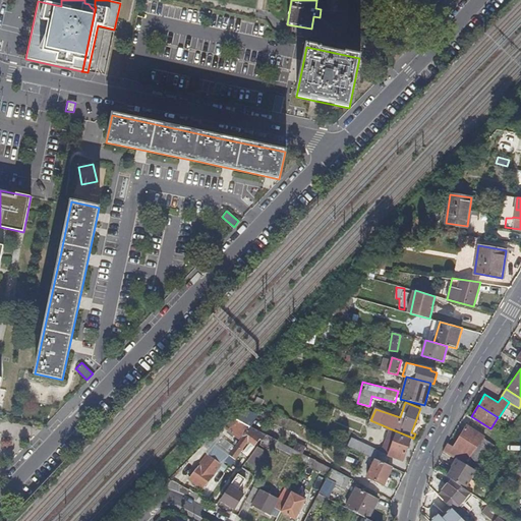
[(436,408),(425,406),(423,413),(432,415),(436,408)]
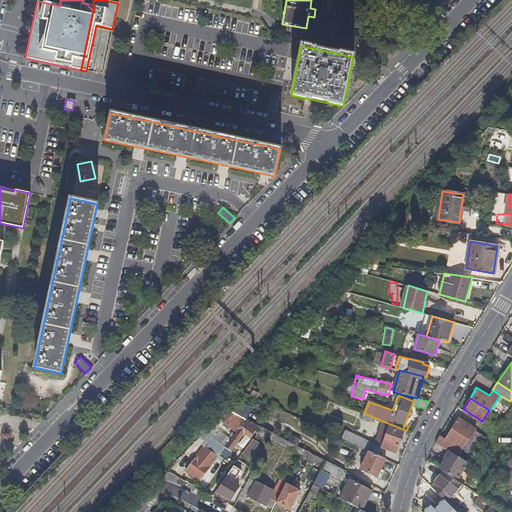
[(234,431),(242,419),(228,409),(219,422),(234,431)]
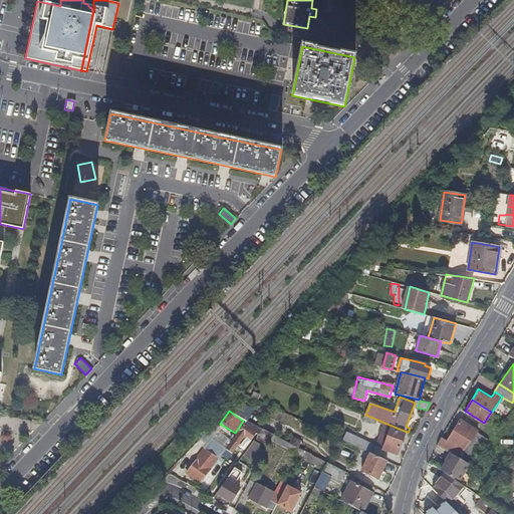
[(377,420),(365,415),(363,419),(375,424),(377,420)]
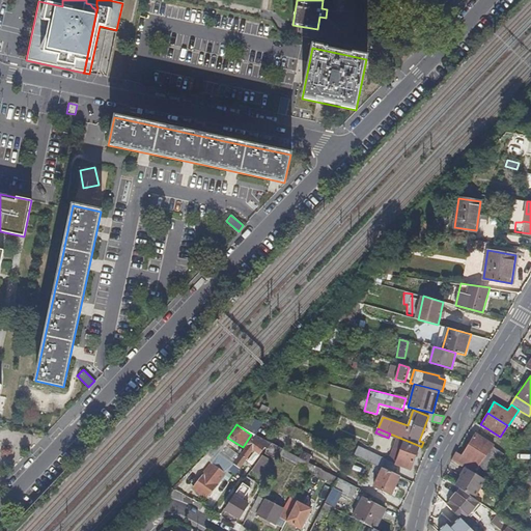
[(494,444),(475,432),(462,454),(471,459),(466,468),(473,472),(477,465),(490,472),(503,453),(493,446),(494,444)]
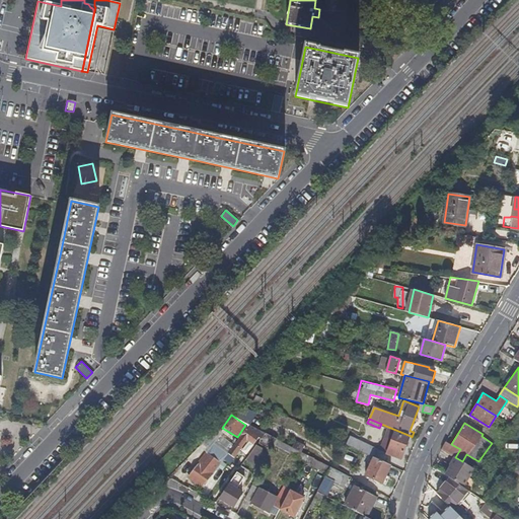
[(265,432),(249,424),(229,453),(235,457),(248,440),(253,444),(258,436),(261,438),(265,432)]
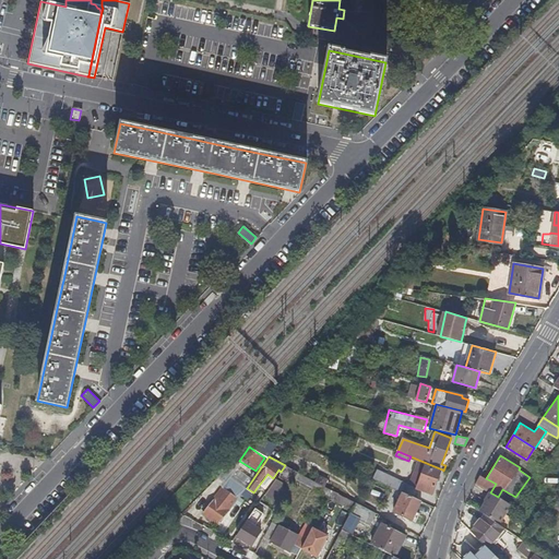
[(414,473),(420,475),(417,487),(416,489),(432,495),(442,470),(418,460),(414,473)]
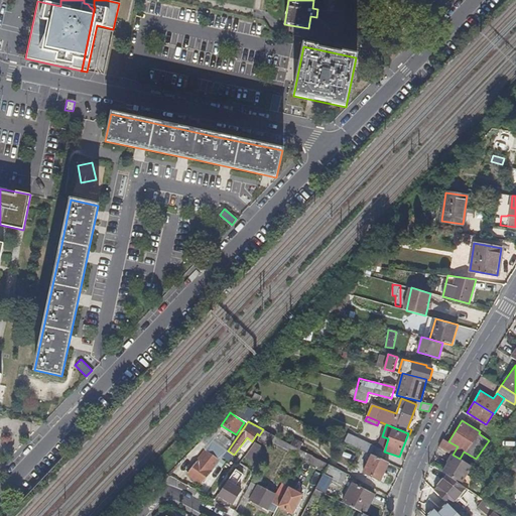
[(263,429),(259,435),(258,438),(271,445),(273,441),(275,436),(263,429)]
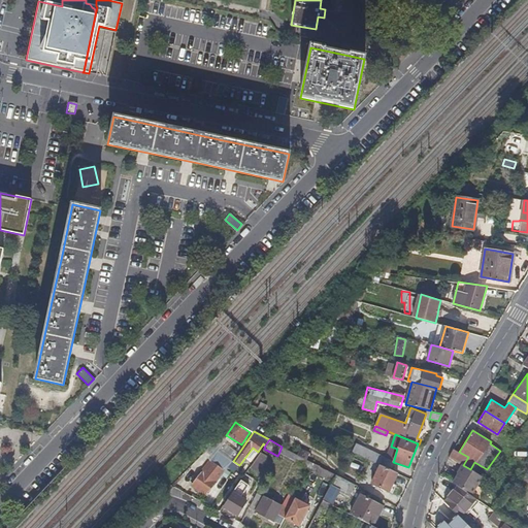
[(357,443),(353,452),(381,465),(385,456),(357,443)]
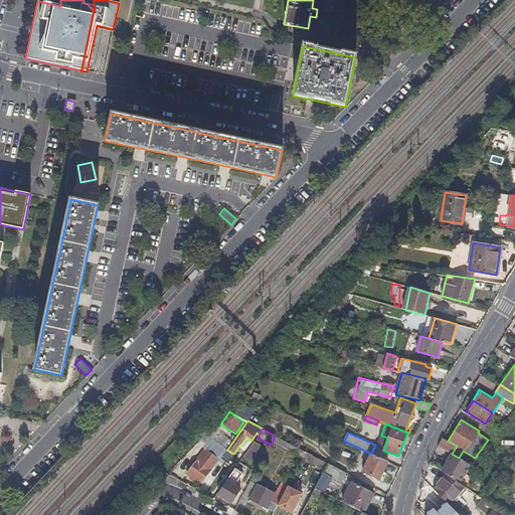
[(275,436),(273,441),(304,458),(307,452),(275,436)]
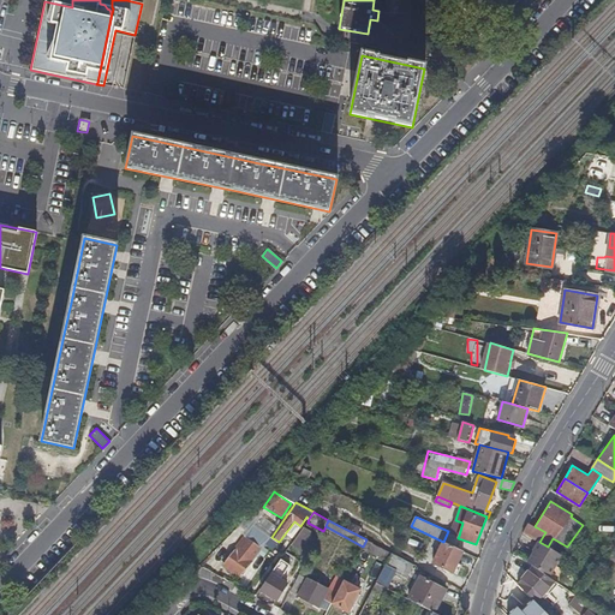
[(463,523),(455,520),(449,533),(459,536),(463,523)]
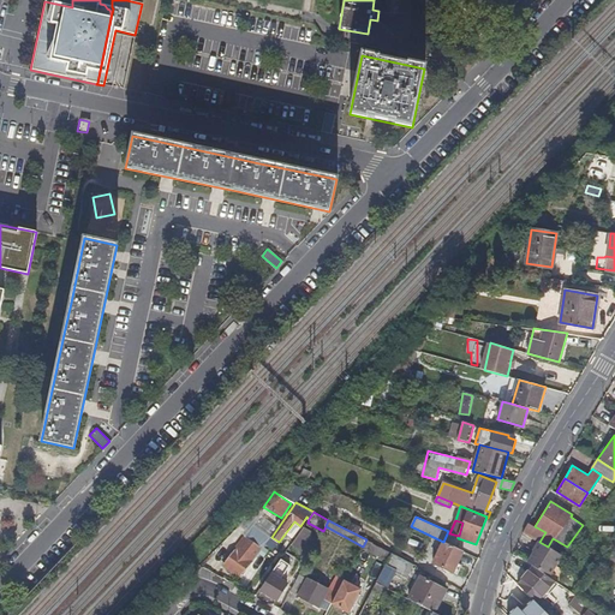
[(535,526),(529,523),(523,532),(538,541),(539,542),(545,532),(535,526)]
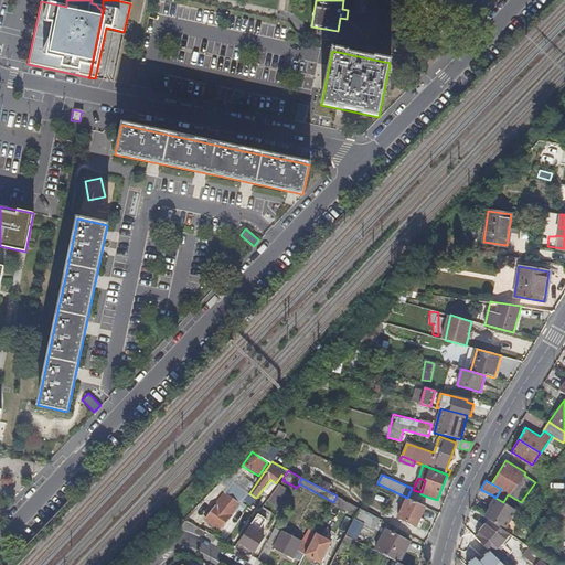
[(287,488),(279,484),(268,500),(278,505),(287,488)]
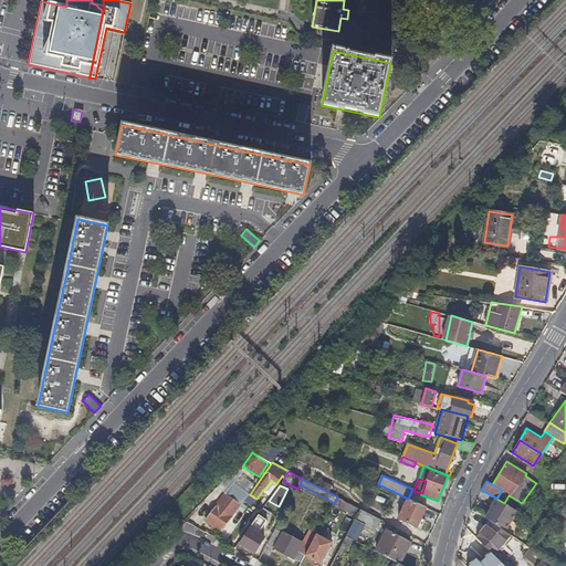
[(334,503),(334,504),(357,516),(362,509),(337,496),(334,503)]
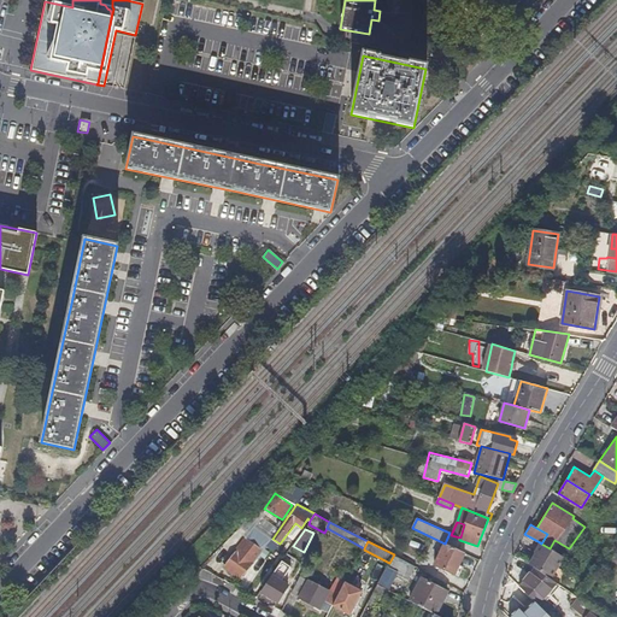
[(535,552),(528,563),(534,566),(536,569),(550,548),(541,544),(540,542),(535,552)]
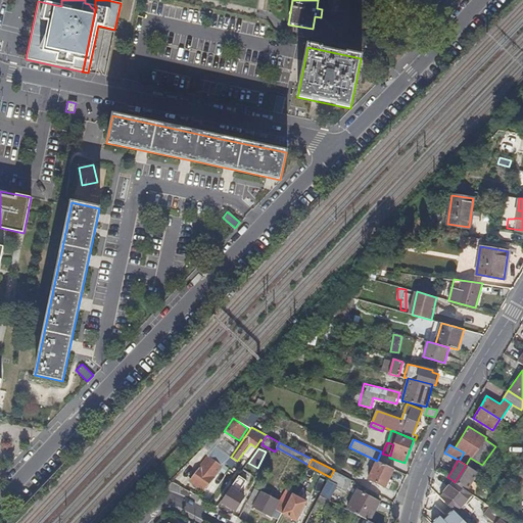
[(394,468),(377,461),(369,478),(389,488),(393,480),(389,479),(394,468)]
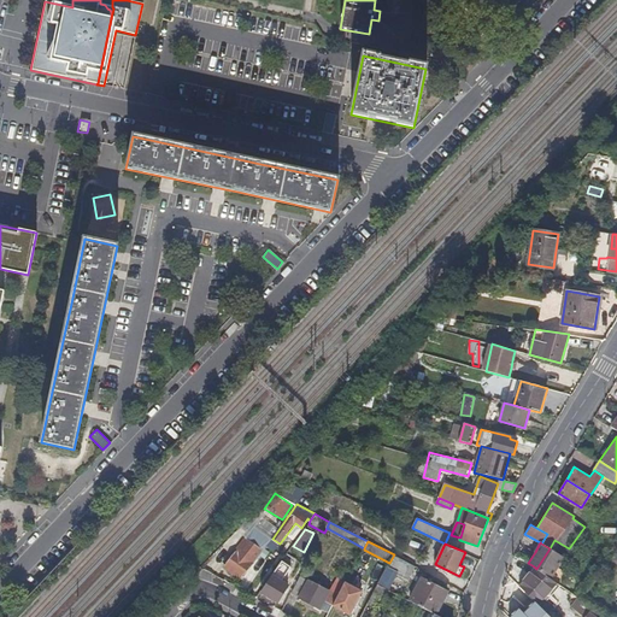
[(259,548),(258,547),(252,556),(250,554),(245,558),(253,565),(264,551),(259,548)]
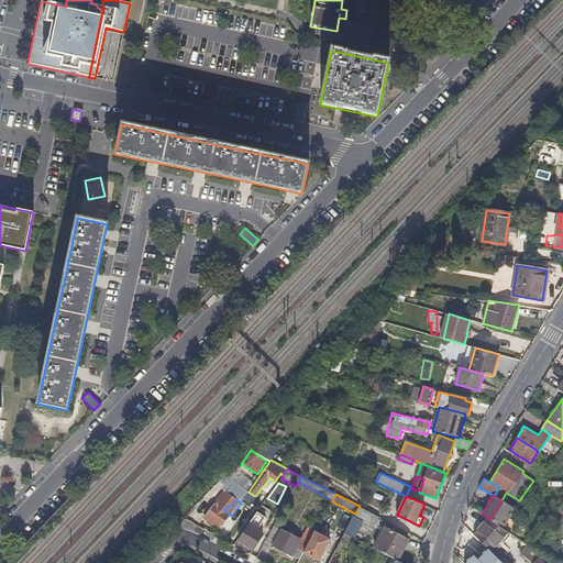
[(515,507),(501,500),(489,519),(503,528),(515,507)]
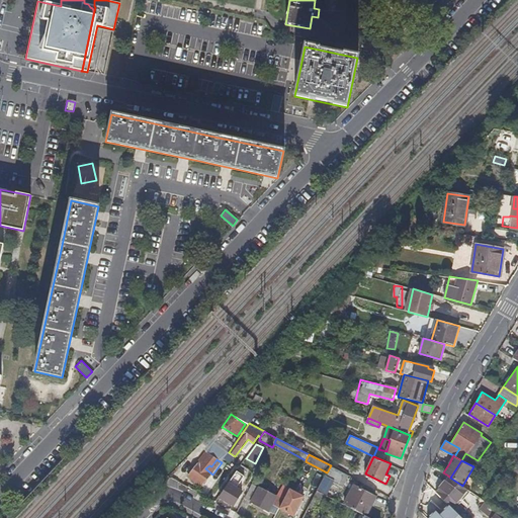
[(188,476),(203,488),(204,486),(212,475),(205,468),(199,463),(188,476)]
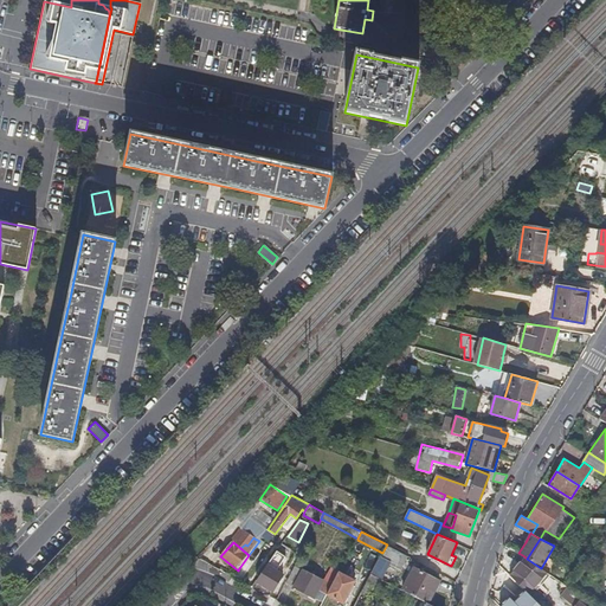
[(285,558),(290,550),(281,545),(276,552),(285,558)]
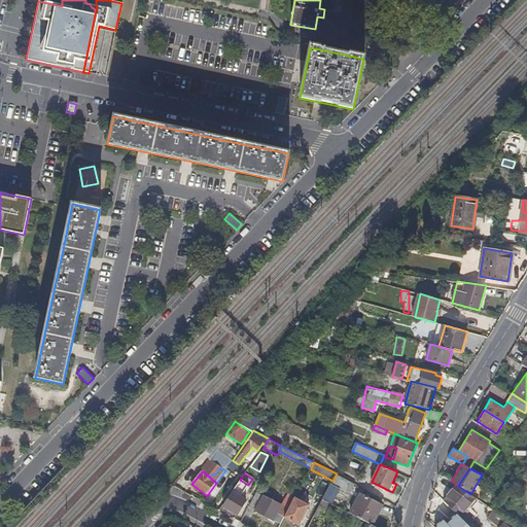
[(337,473),(332,481),(329,488),(341,490),(342,487),(346,489),(350,481),(337,473)]
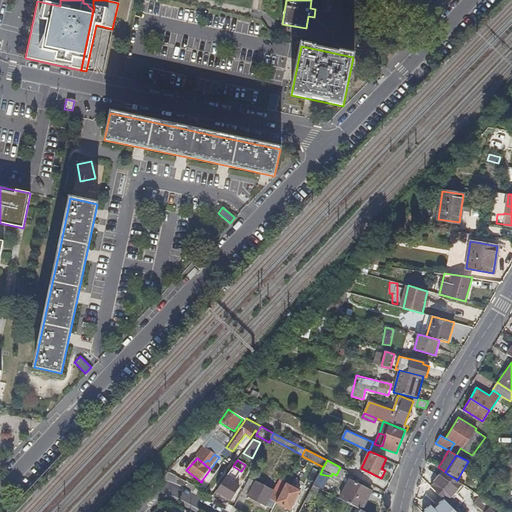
[(210,469),(202,480),(208,484),(216,474),(210,469)]
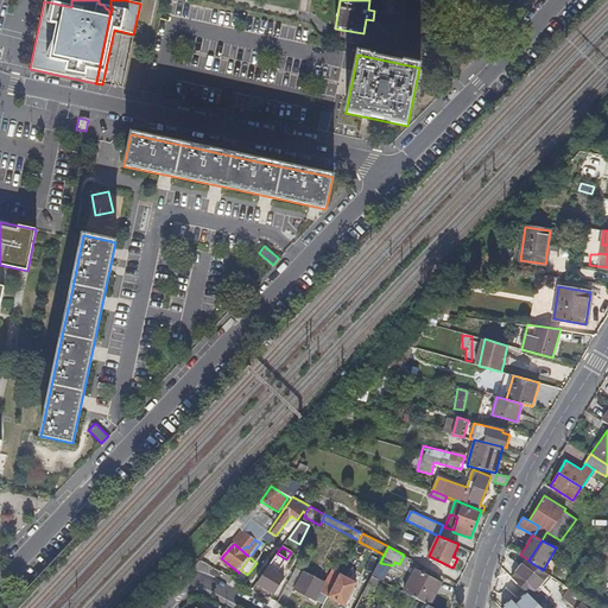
[(526,558),(511,577),(527,594),(531,597),(550,576),(543,570),(529,561),(526,558)]
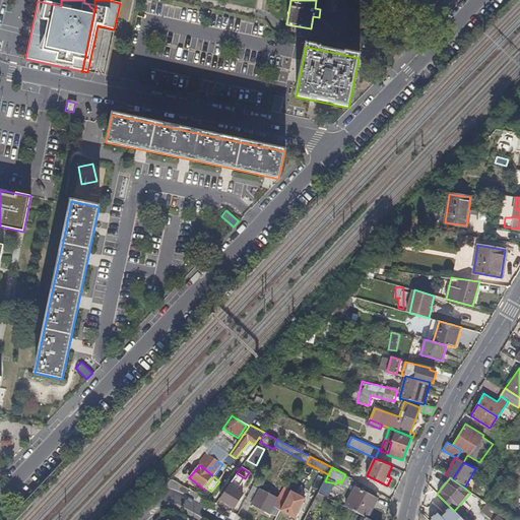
[(241,484),(233,480),(221,501),(234,508),(241,496),(236,493),(241,484)]
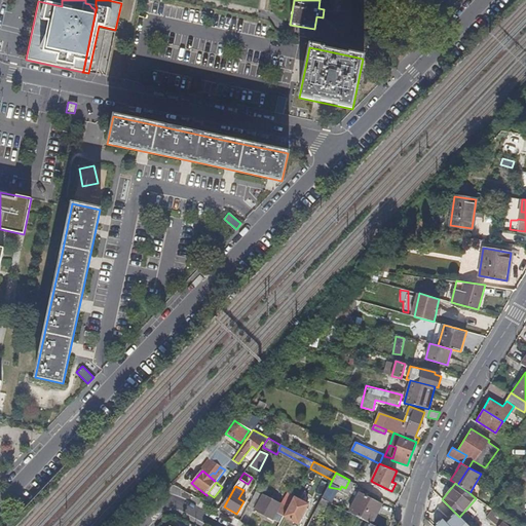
[(275,513),(284,517),(293,500),(285,496),(279,505),(259,494),(262,487),(259,486),(255,493),(248,506),(272,519),(275,513)]
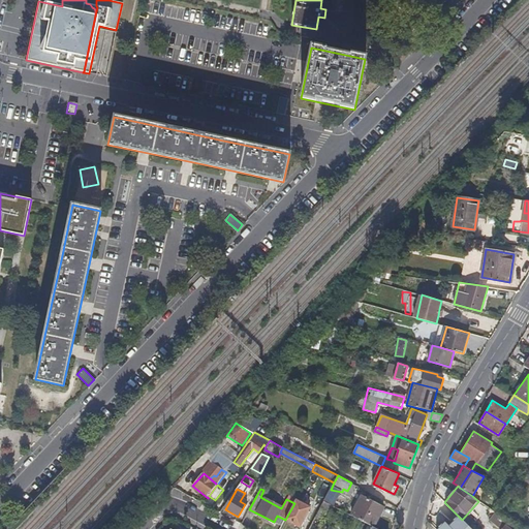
[(340,493),(330,491),(324,501),(334,505),(340,493)]
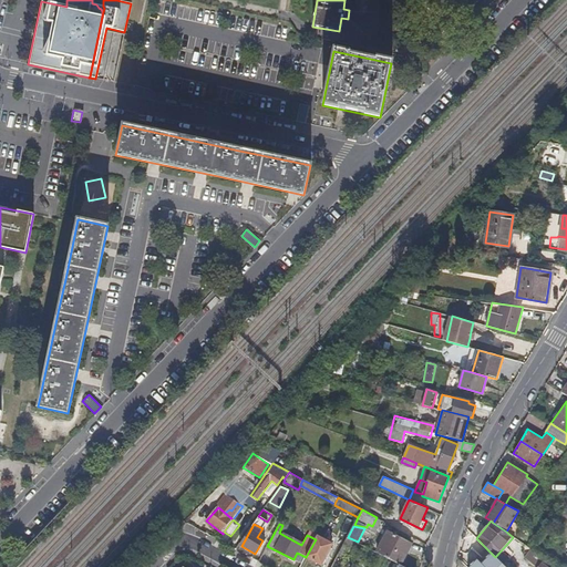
[(411,544),(391,534),(388,533),(378,554),(399,565),(401,566),(411,544)]
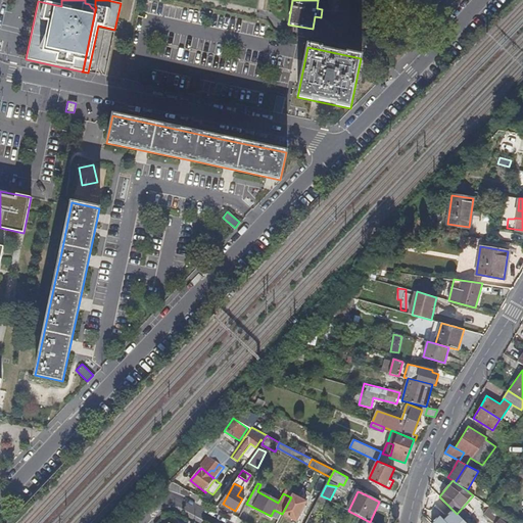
[(282,514),(282,515),(296,522),(306,503),(292,494),(291,497),(282,514)]
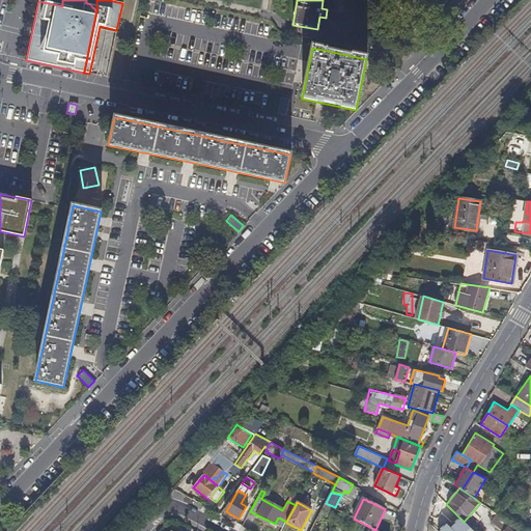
[(499,521),(499,522),(503,525),(500,528),(503,530),(508,525),(508,526),(511,523),(495,511),(496,518),(499,521)]
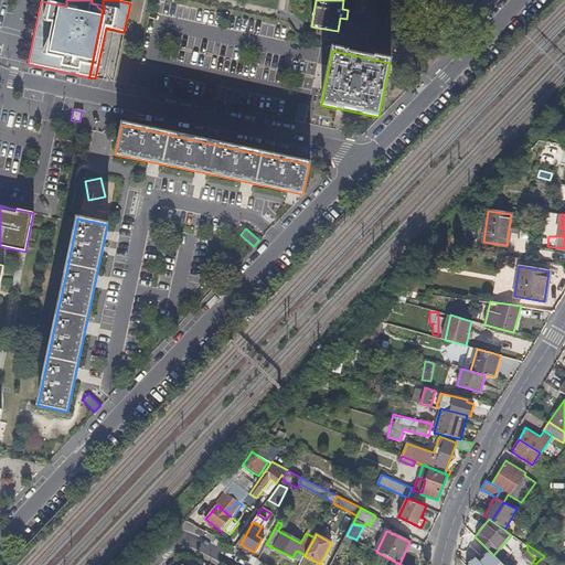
[(476,556),(466,564),(502,564),(493,555),(490,552),(480,562),(476,556)]
